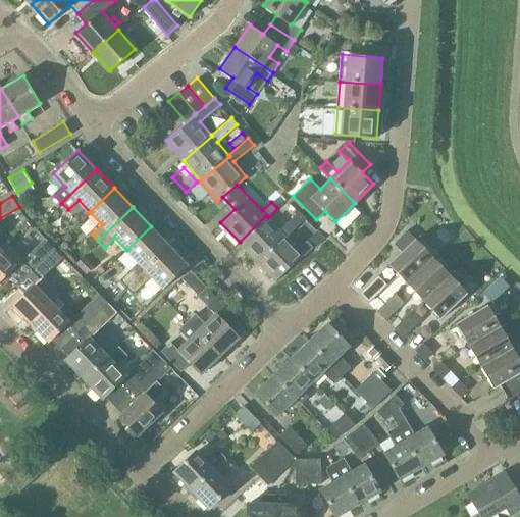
[(266,215),(240,242),(258,261),(284,235),(287,236),(306,217),(300,210),(279,229),(268,217),(266,215)]
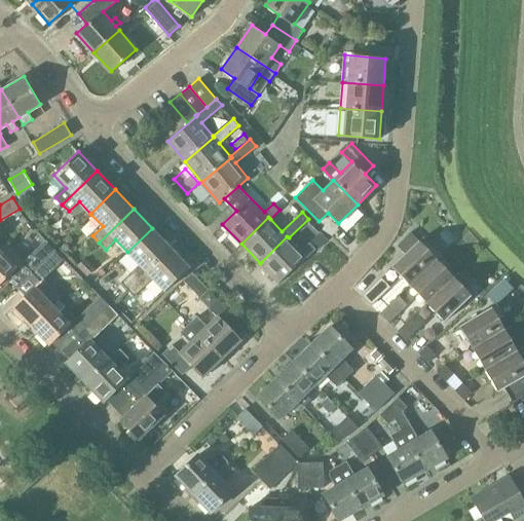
[(128,288),(171,247),(152,228),(127,252),(139,264),(122,281),(128,288)]
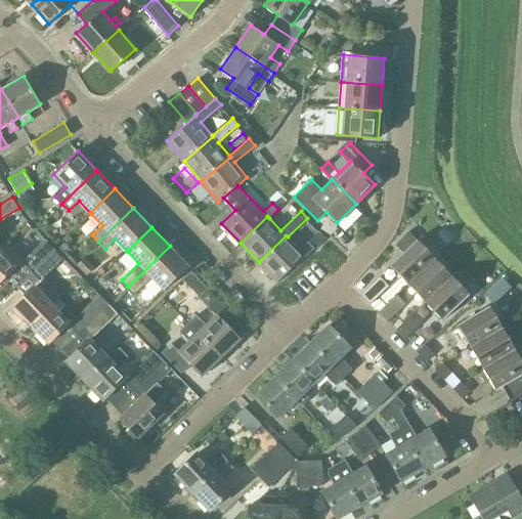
[(407,283),(437,254),(420,235),(417,239),(409,231),(396,244),(403,252),(390,264),(407,283)]
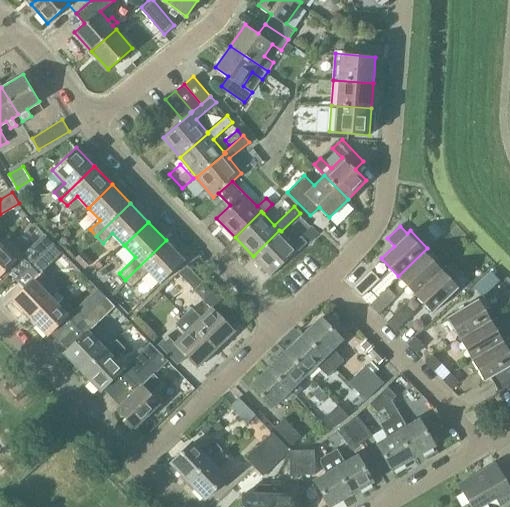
[(292,243),(281,231),(279,230),(253,256),(271,275),(297,249),(298,250),(307,241),(301,235),(292,243)]
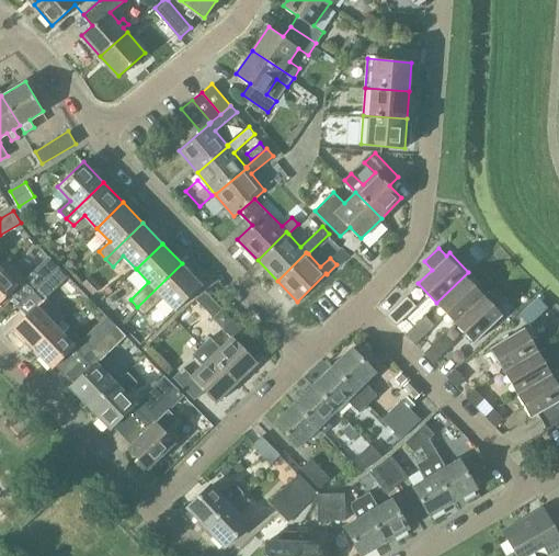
[(0,302),(8,295),(18,305),(34,290),(59,265),(49,256),(26,278),(7,259),(0,265),(0,302)]
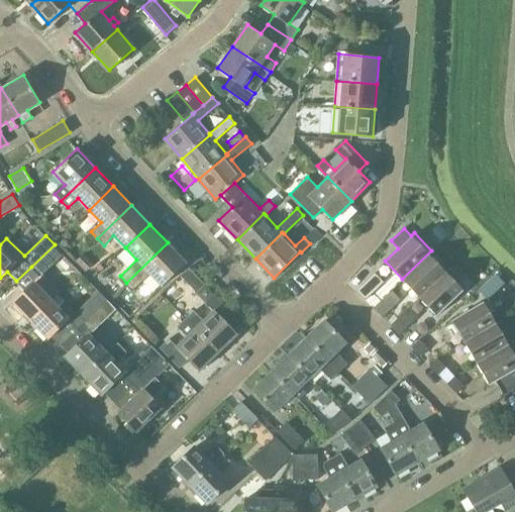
[(168,242),(126,283),(133,290),(149,273),(162,285),(186,262),(168,242)]
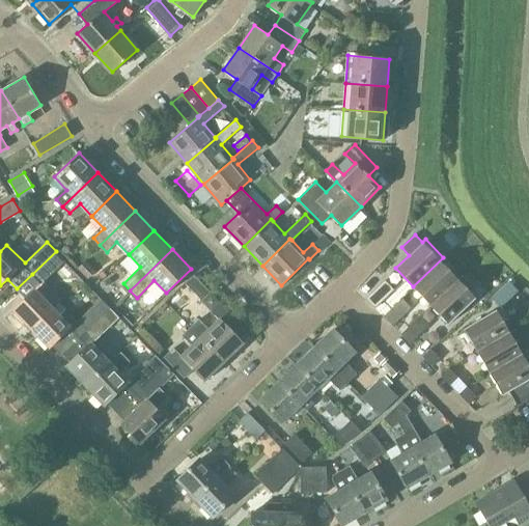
[(56,251),(32,274),(42,283),(65,260),(56,251)]
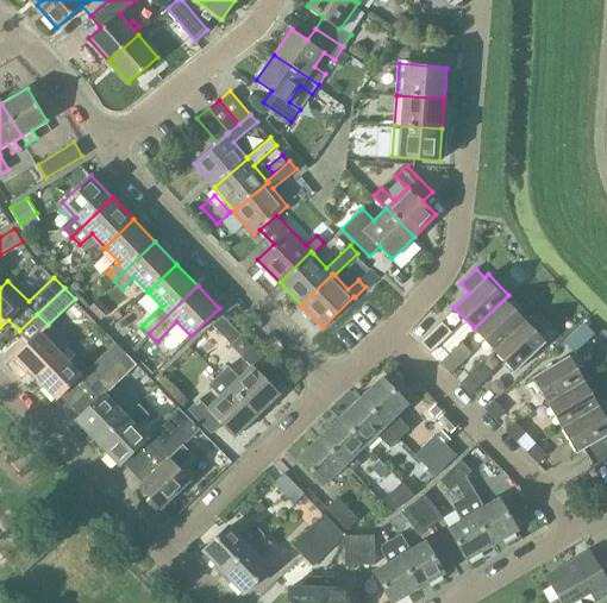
[(474,328),(494,350),(525,320),(514,308),(518,305),(508,295),(474,328)]
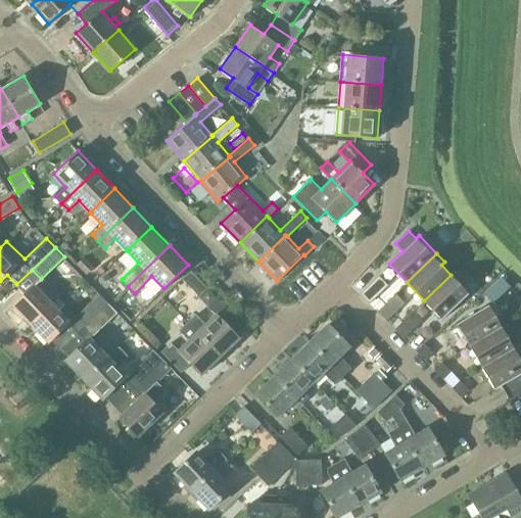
[(87,273),(94,267),(84,257),(78,263),(87,273)]
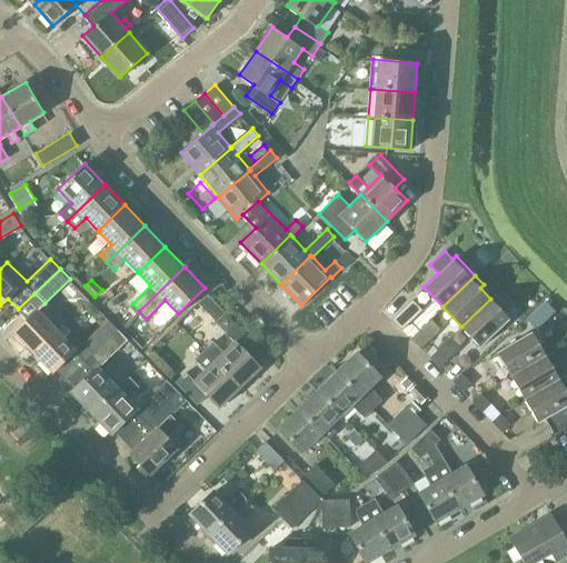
[(209,291),(199,301),(218,320),(227,311),(209,291)]
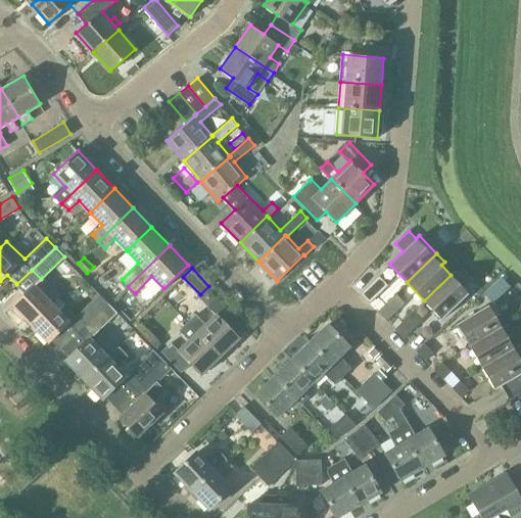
[(370,302),(388,284),(379,275),(361,292),(370,302)]
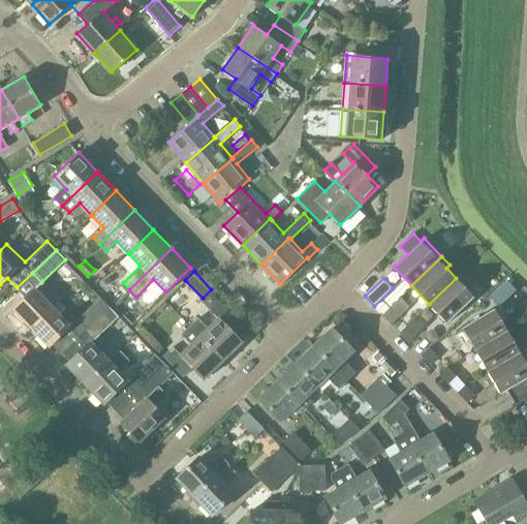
[(473,297),(456,278),(429,304),(446,322),(473,297)]
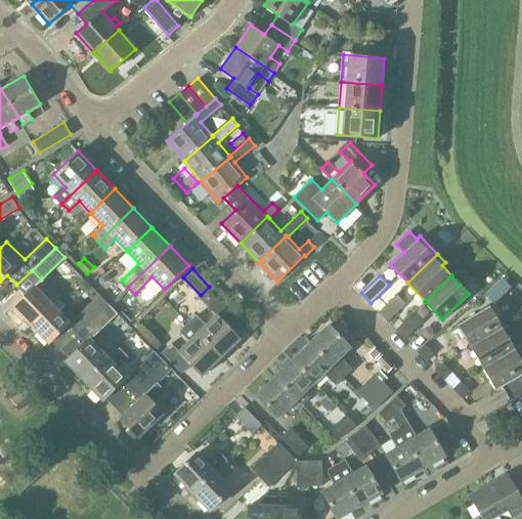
[(503,275),(495,283),(505,293),(513,286),(503,275)]
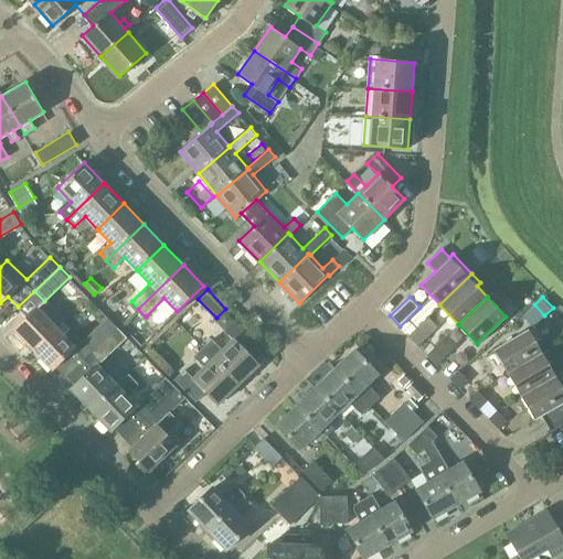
[(88,330),(97,310),(85,304),(76,325),(88,330)]
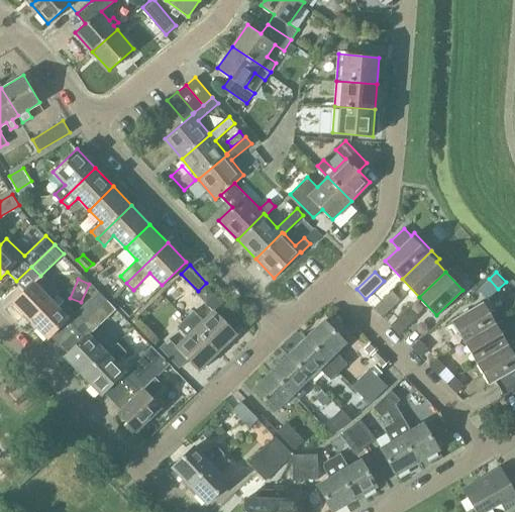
[(30,320),(59,293),(53,287),(45,293),(35,281),(13,302),(30,320)]
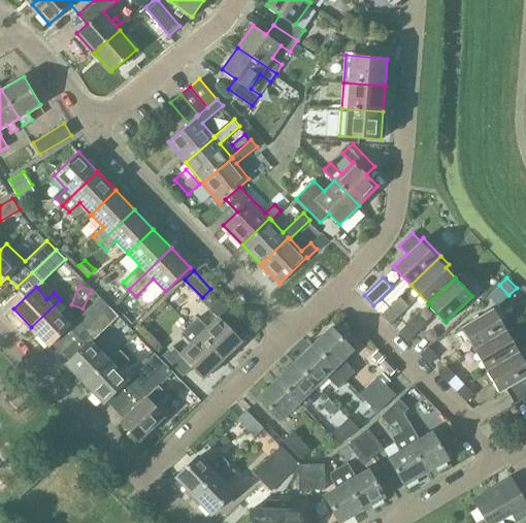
[(391,323),(409,305),(400,295),(382,314),(391,323)]
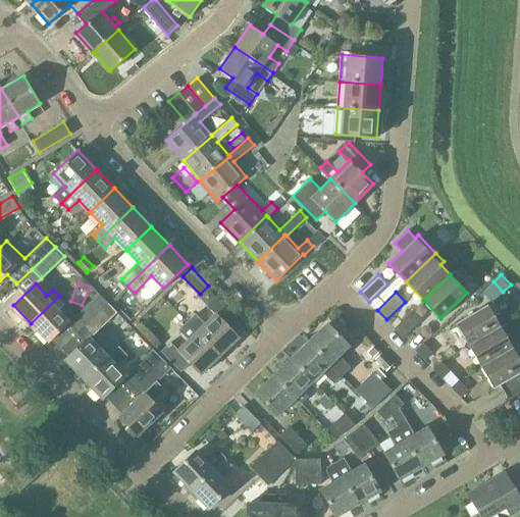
[(85,324),(108,302),(99,293),(75,315),(85,324)]
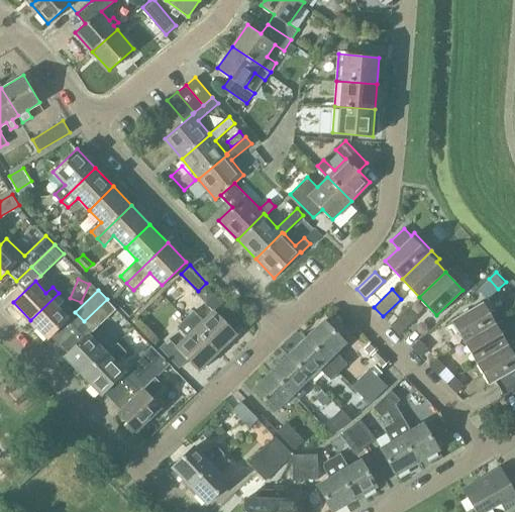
[(59,293),(30,320),(47,338),(69,317),(58,306),(65,300),(59,293)]
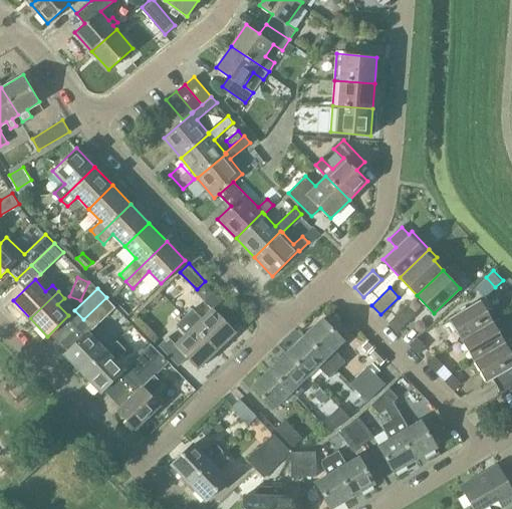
[(212,308),(203,317),(194,307),(184,316),(194,325),(217,350),(236,331),(232,327),(240,319),(214,292),(205,300),(212,308)]
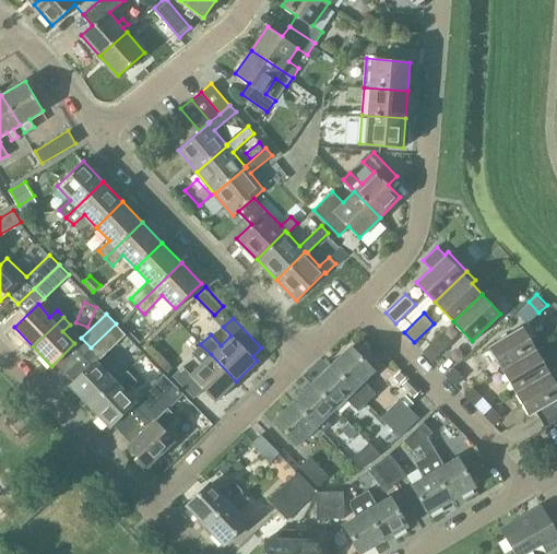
[(116,323),(91,348),(101,357),(126,333),(116,323)]
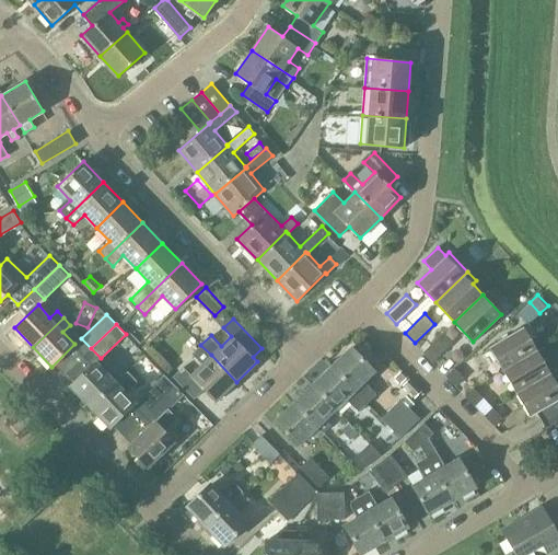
[(489,346),(503,370),(537,350),(531,338),(534,336),(529,326),(524,328),(523,326),(489,346)]
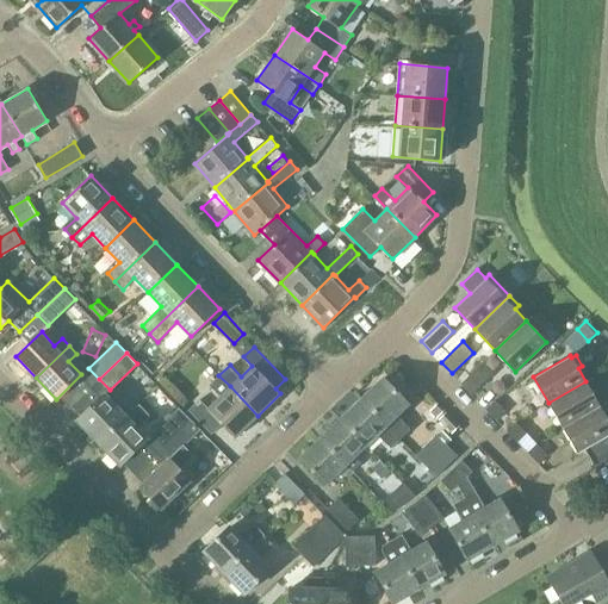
[(472,393),(494,373),(483,362),(461,383),(472,393)]
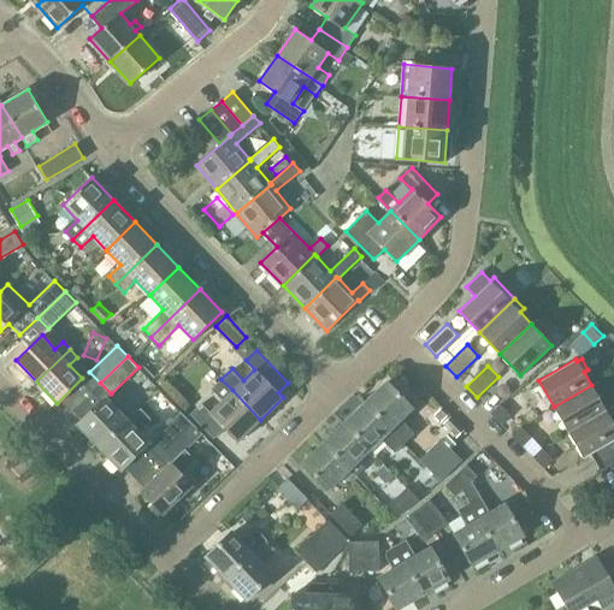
[(232,390),(220,379),(212,388),(223,400),(211,412),(202,402),(192,413),(214,437),(224,427),(237,442),(260,420),(232,390)]
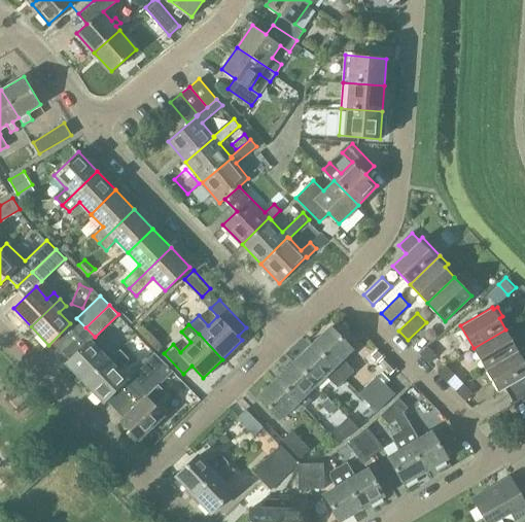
[(356,369),(345,357),(353,349),(330,326),(312,344),(335,367),(346,379),(356,369)]
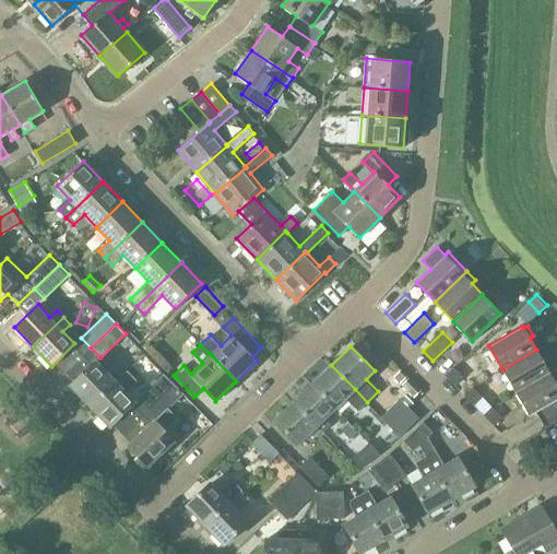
[(516,392),(555,369),(542,346),(536,350),(502,369),(516,392)]
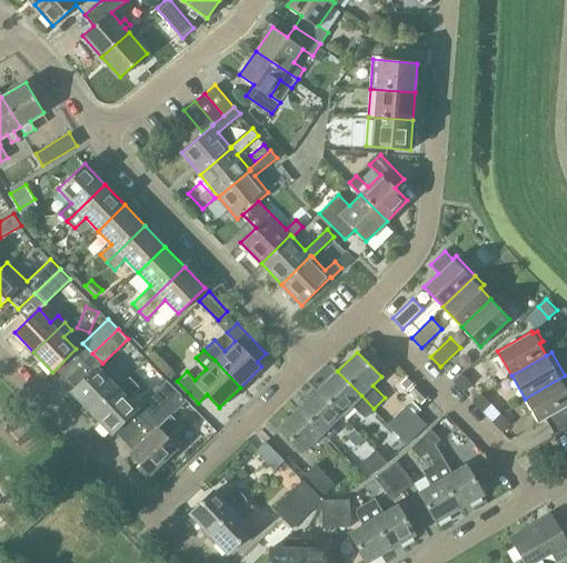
[(72,391),(92,412),(118,388),(98,367),(72,391)]
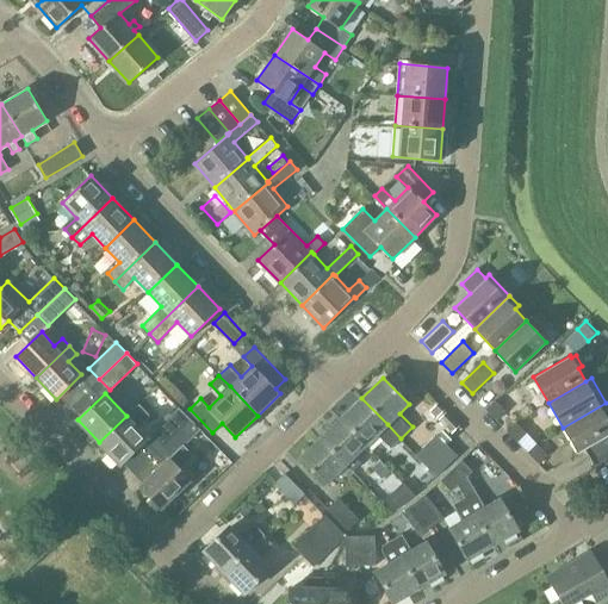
[(380,431),(394,446),(401,439),(388,424),(361,398),(341,418),(366,444),(380,431)]
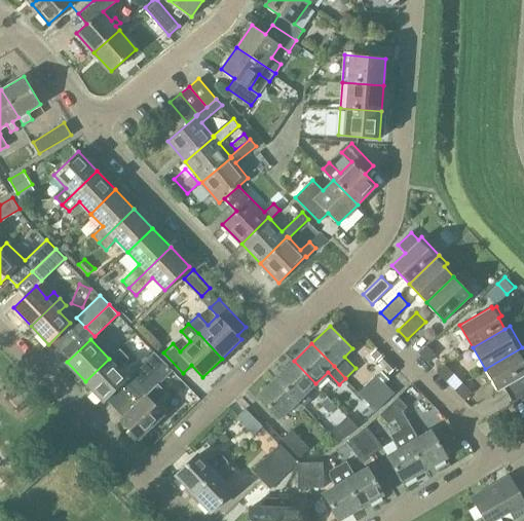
[(427,362),(436,354),(426,344),(418,352),(427,362)]
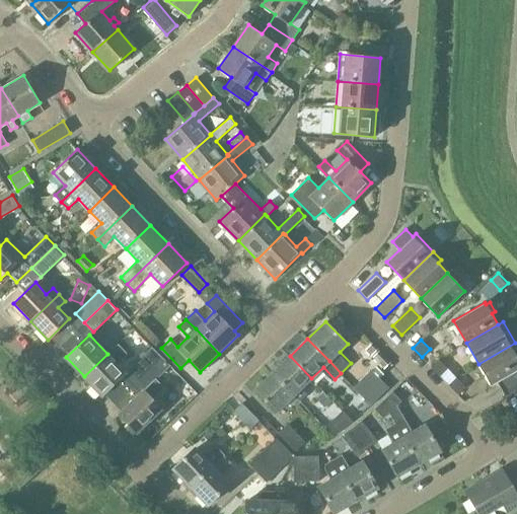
[(381,349),(375,343),(369,350),(375,355),(381,349)]
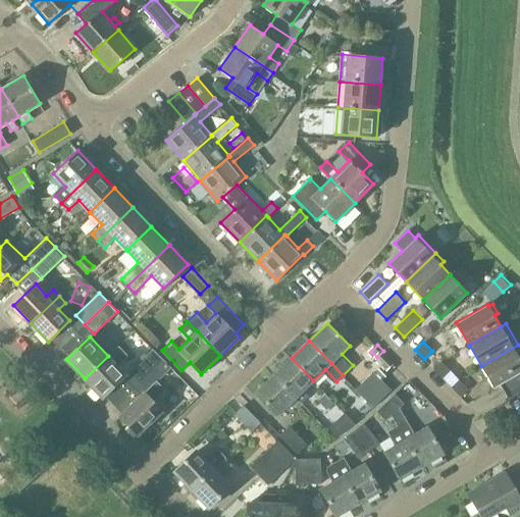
[(519,348),(518,345),(481,366),(494,388),(501,383),(509,397),(519,390),(519,348)]
